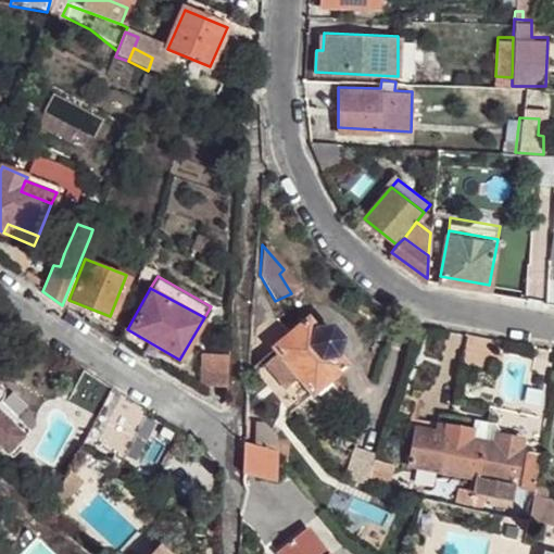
[(262,330),(274,347),(290,331),(279,315),(262,330)]
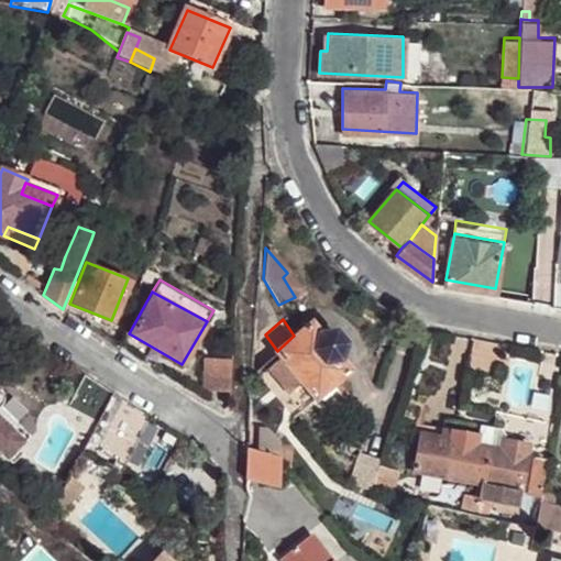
[(277,351),(316,398),(321,394),(336,382),(351,369),(341,356),(326,359),(317,349),(320,333),(310,320),(294,336),(277,351)]
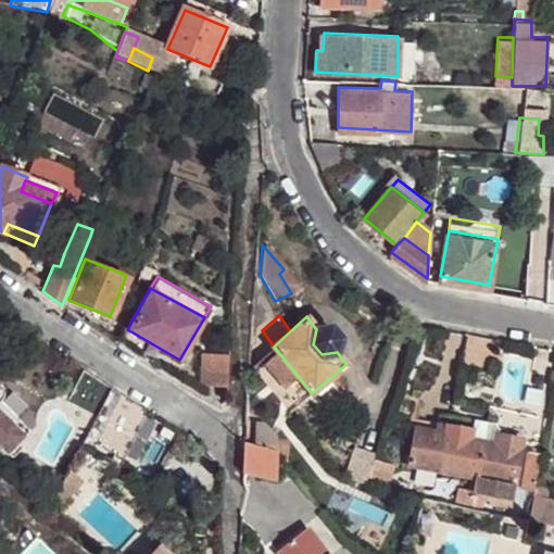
[(332,327),(316,329),(313,344),(322,354),(337,352),(341,337),(332,327)]
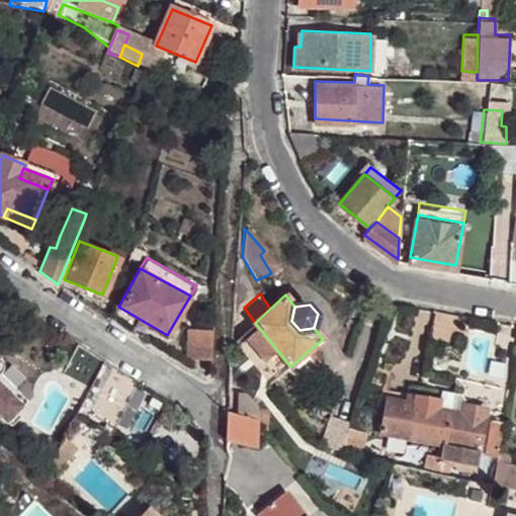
[(449,311),(437,309),(433,331),(457,335),(461,313),(449,311)]
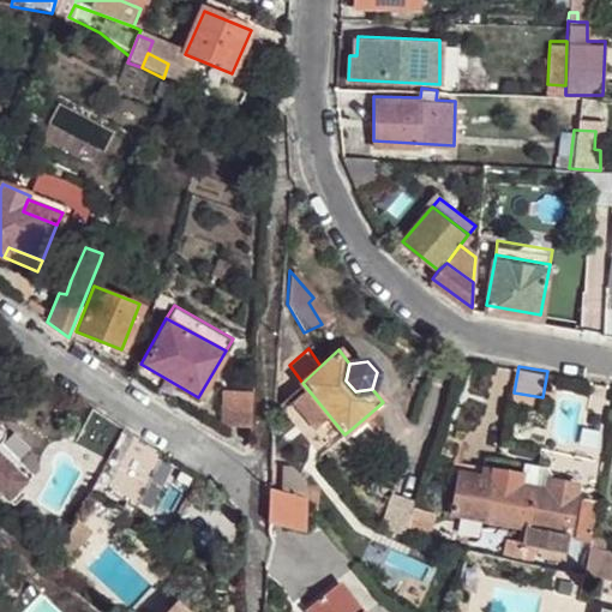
[(303,383),(279,405),(321,455),(345,435),(303,383)]
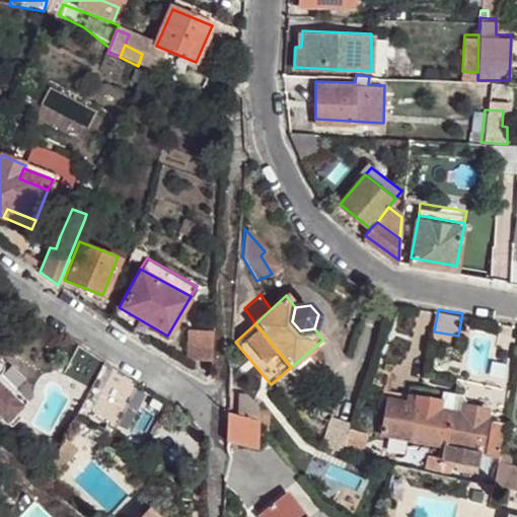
[(186,359),(209,357),(207,331),(183,334),(186,359)]
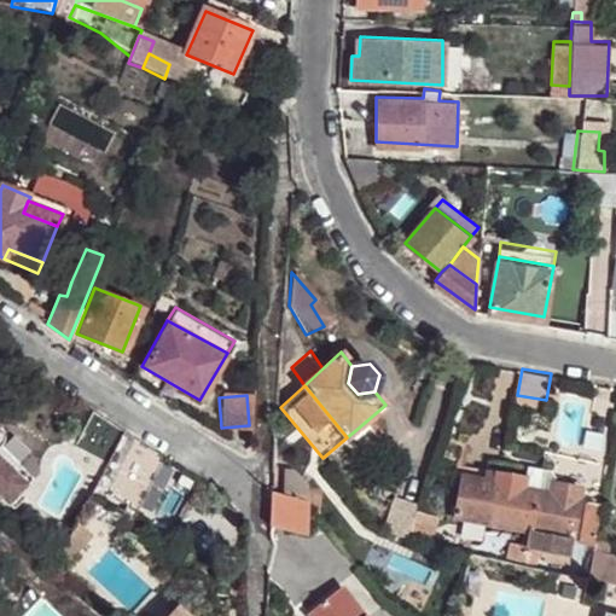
[(0,489),(3,492),(7,487),(17,495),(21,490),(11,482),(21,471),(0,454),(0,423),(1,420),(0,419),(0,489)]
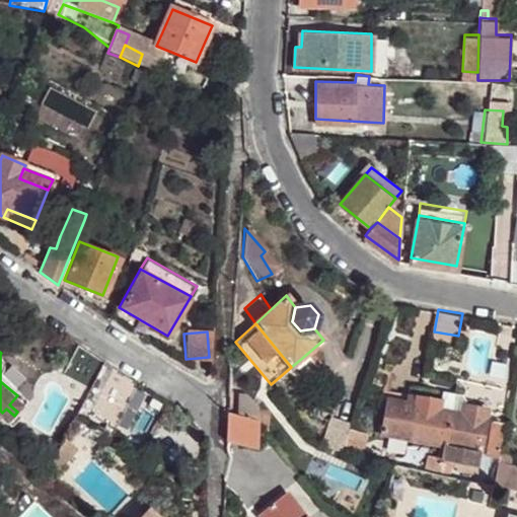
[(318,364),(309,352),(296,363),(306,374),(318,364)]
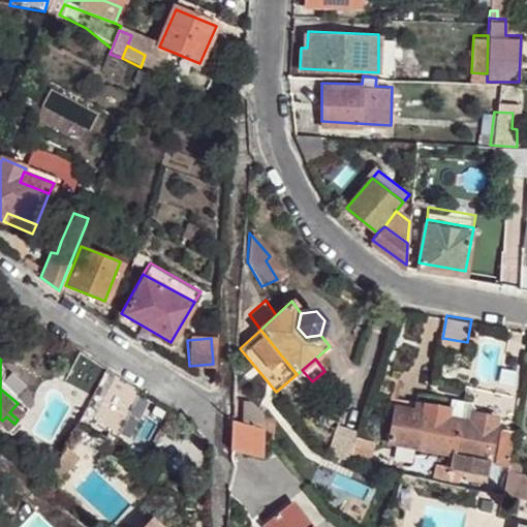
[(0,389),(18,403),(9,412),(18,420),(30,405),(6,384),(7,383),(7,381),(7,380),(7,379),(7,377),(7,376),(7,375),(6,373),(6,372),(5,371),(5,370),(4,369),(4,368),(3,367),(2,365),(1,364),(0,364),(0,389)]
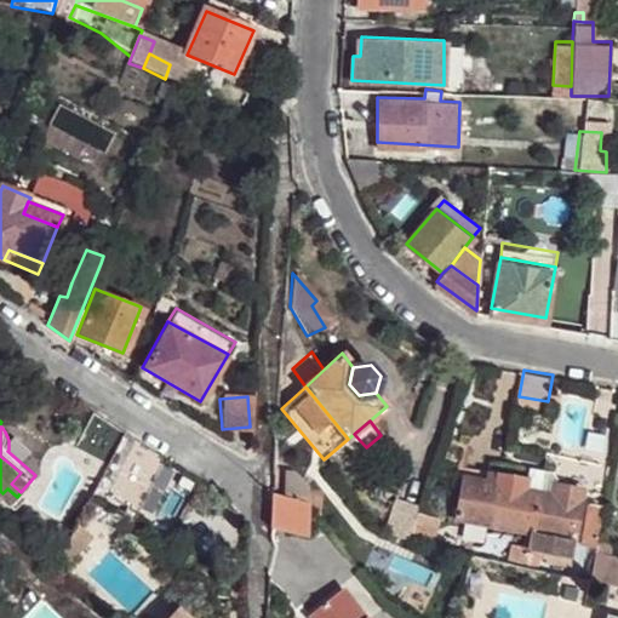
[(165,459),(121,431),(87,497),(131,520),(165,459)]
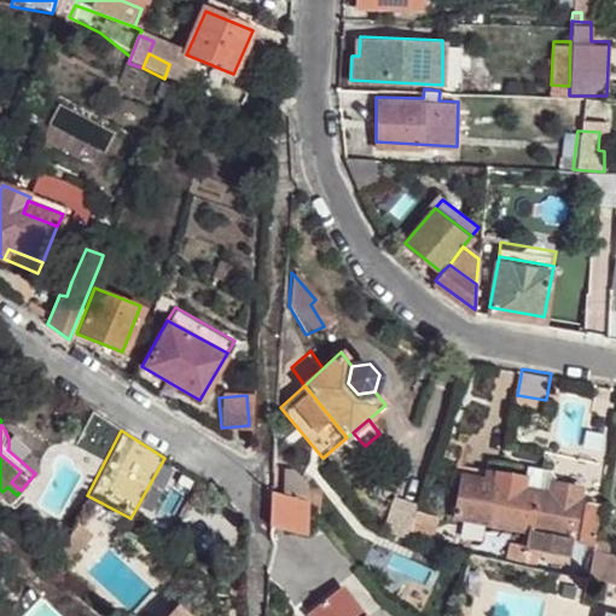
[(492,518),(501,469),(489,465),(489,463),(465,458),(454,510),(492,518)]
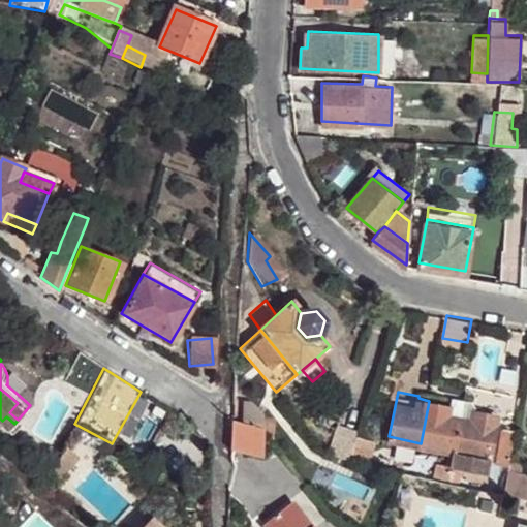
[(465,408),(465,400),(447,397),(446,404),(465,408)]
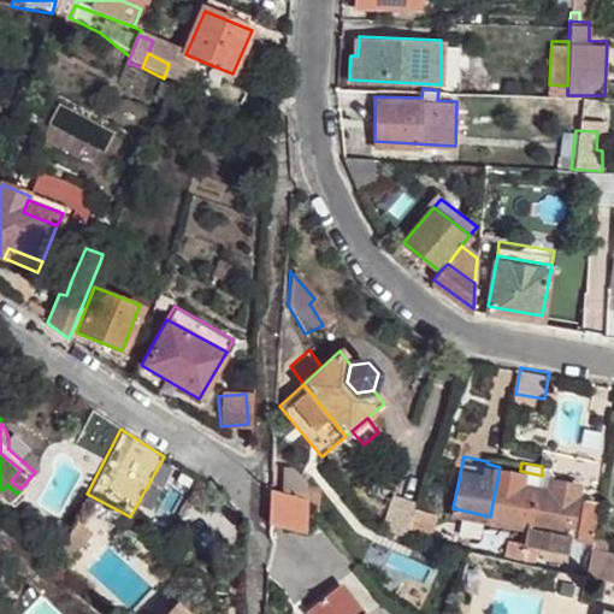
[(281,493),(303,500),(319,501),(319,484),(302,483),(293,467),(282,466),(281,493)]
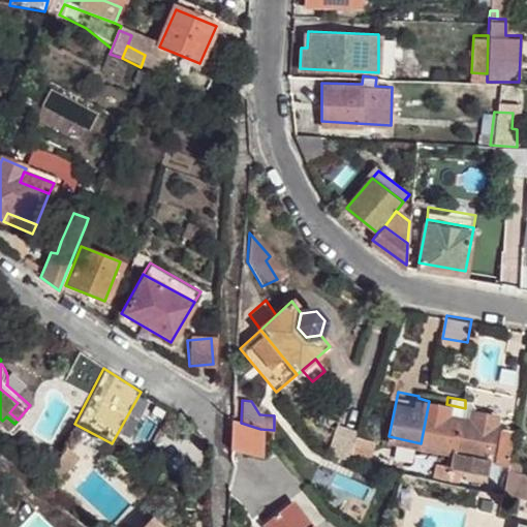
[(472,401),(465,400),(465,408),(477,410),(477,405),(472,401)]
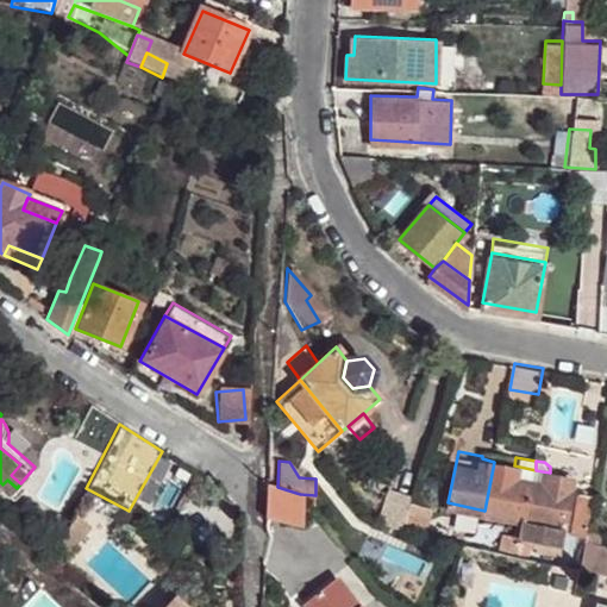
[(526,518),(536,470),(514,465),(494,462),(485,511),(519,517),(526,518)]
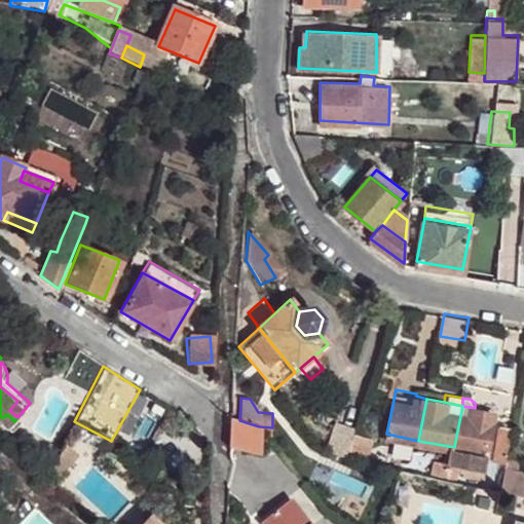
[(475,408),(462,406),(454,447),(451,466),(464,470),(464,474),(485,477),(497,412),(475,408)]
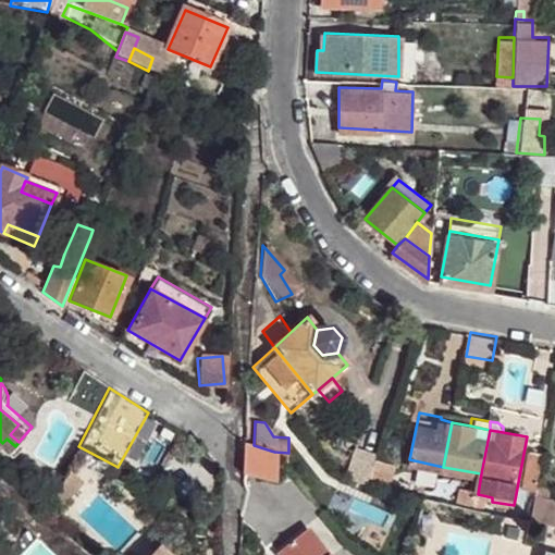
[(243,442),(242,471),(272,478),(274,452),(254,445),(243,442)]
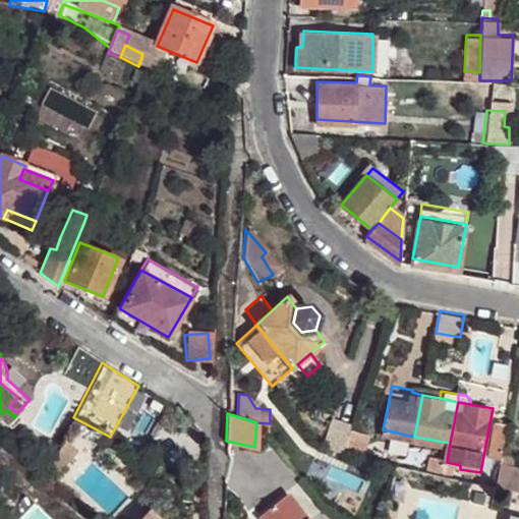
[(344,449),(352,421),(334,415),(322,445),(344,449)]
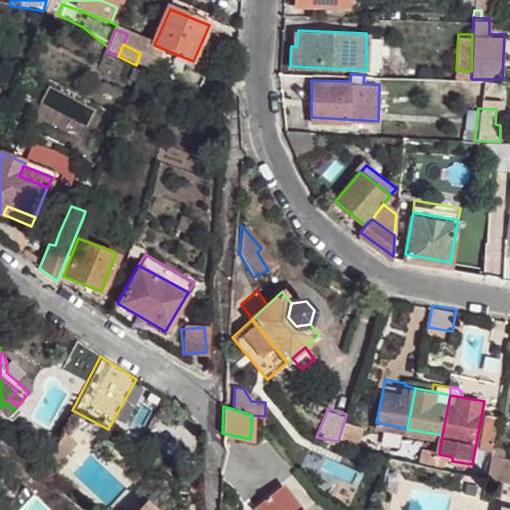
[(360,418),(346,414),(338,441),(352,445),(360,418)]
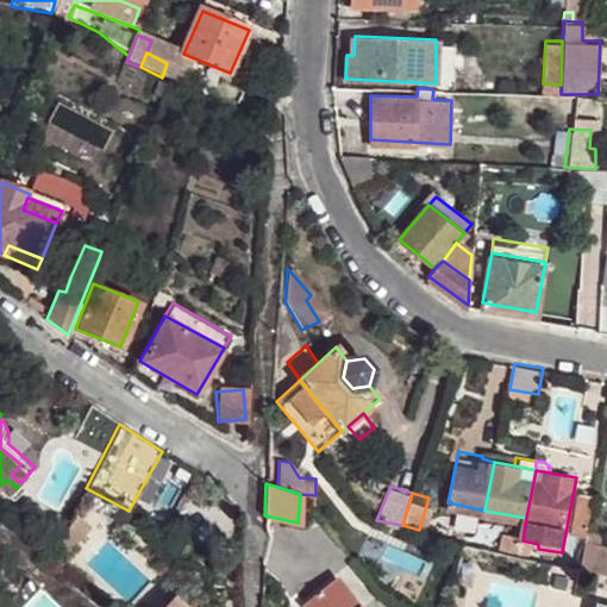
[(582,494),(574,536),(587,539),(587,537),(594,495),(582,494)]
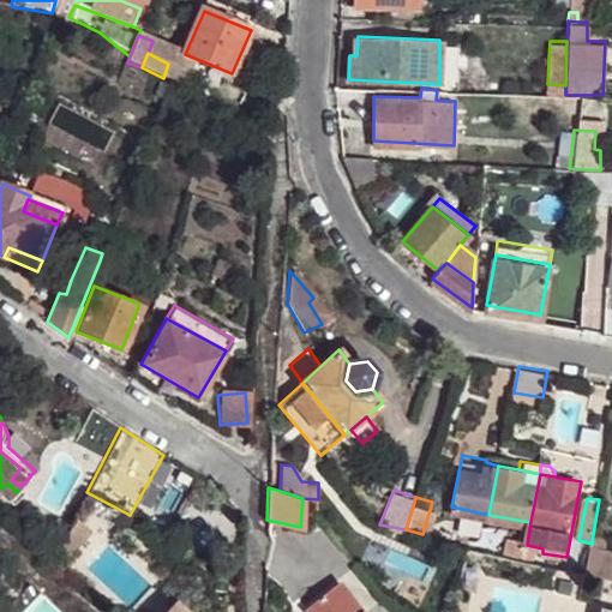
[(90,531),(75,516),(52,561),(58,567),(90,531)]
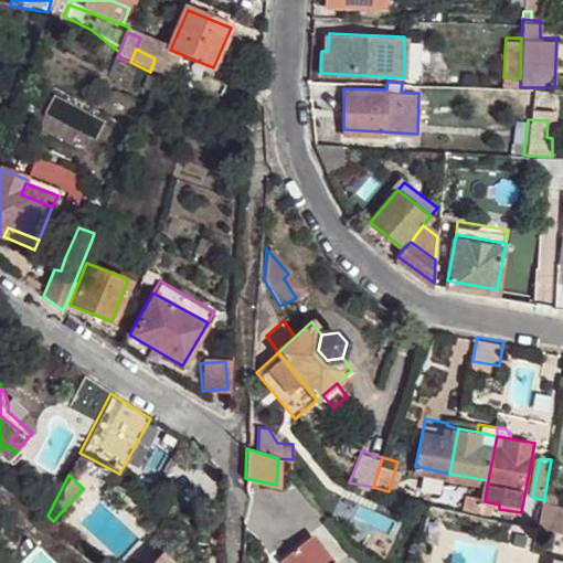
[(485,501),(488,480),(481,479),(478,494),(468,492),(465,506),(482,510),(485,501)]
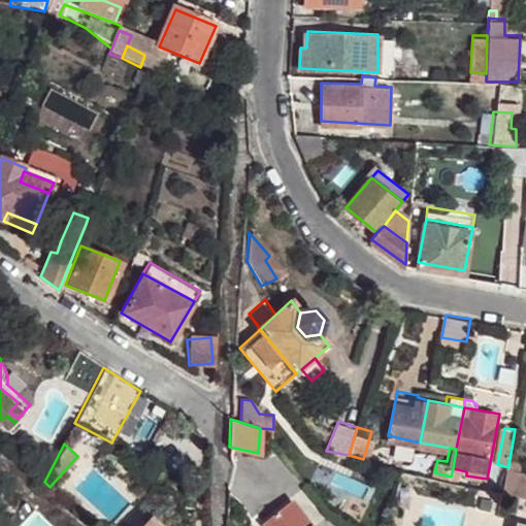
[(520,468),(508,465),(508,467),(505,482),(517,484),(520,468)]
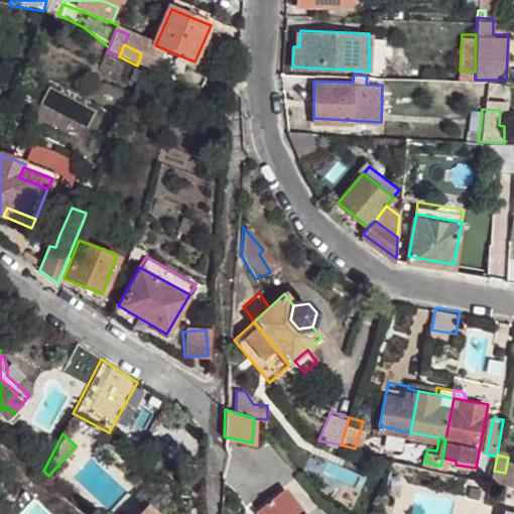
[(494,471),(492,481),(513,486),(513,459),(508,458),(505,473),(494,471)]
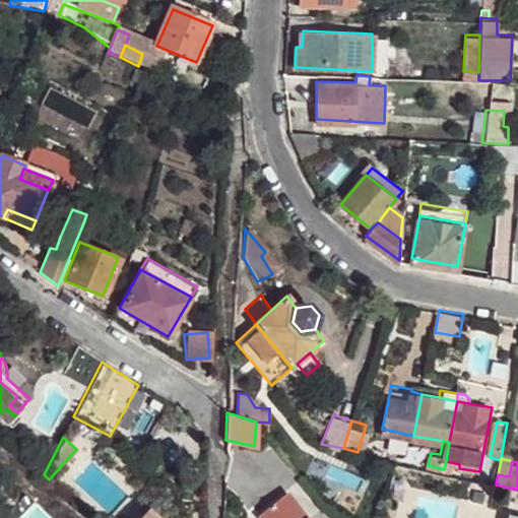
[(305,517),(284,492),(256,513),(260,517),(305,517)]
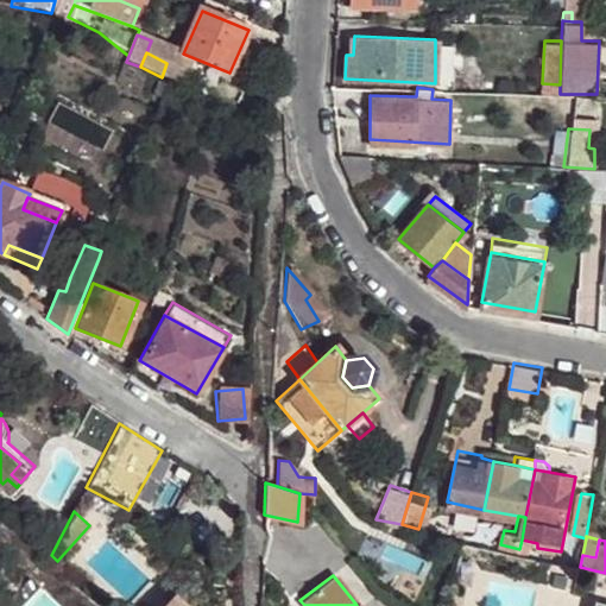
[(157,605),(190,605),(172,589),(157,605)]
